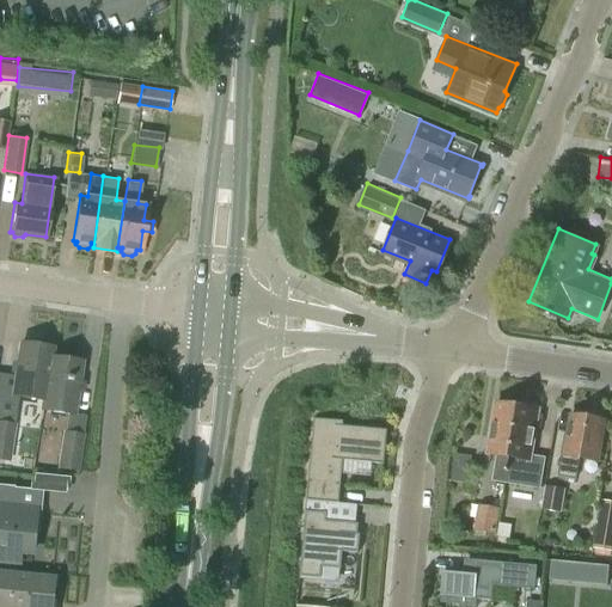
[(12,393),(41,398),(49,345),(20,341),(12,393)]
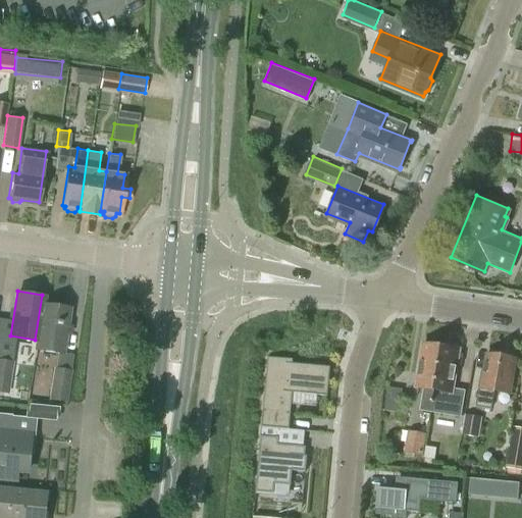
[(42,295),(35,340),(37,340),(35,348),(61,352),(68,307),(43,303),(44,295),(42,295)]
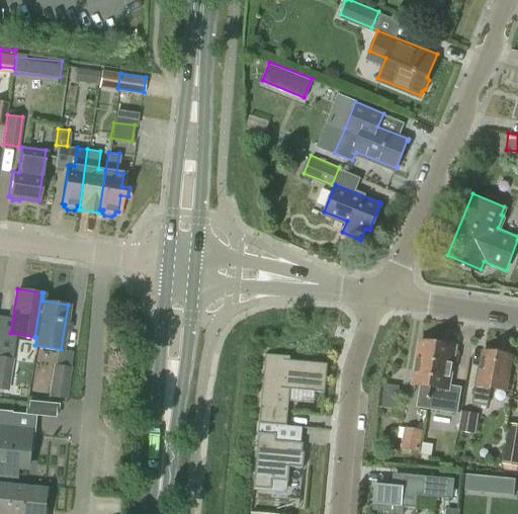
[(420,339),(413,382),(419,383),(416,405),(419,405),(426,407),(428,407),(438,342),(420,339)]
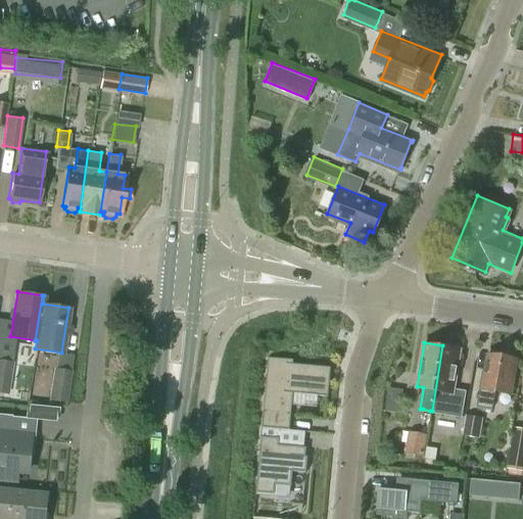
[(460,347),(442,345),(432,411),(461,416),(466,388),(454,386),(460,347)]
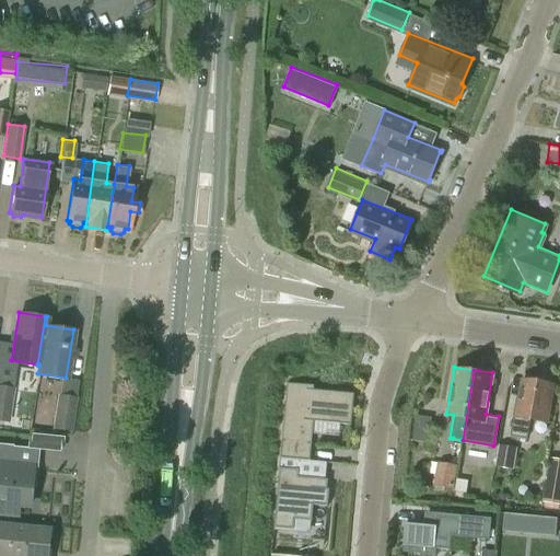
[(518,396),(516,396),(513,415),(511,432),(527,436),(531,417),(546,420),(552,383),(522,378),(518,396)]
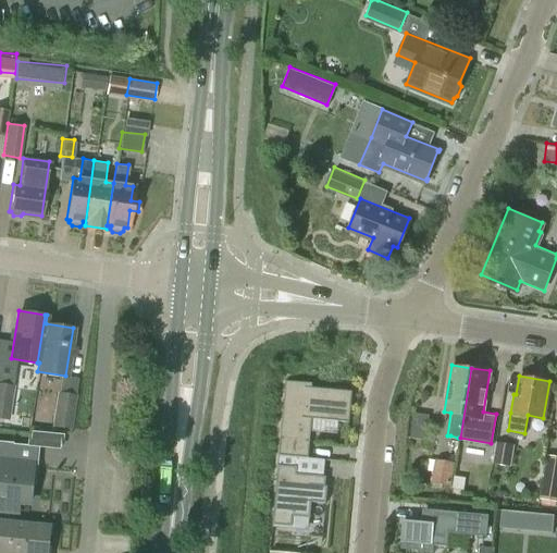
[(285,379),(280,435),(310,439),(312,416),(349,419),(353,390),(307,385),(307,381),(285,379)]
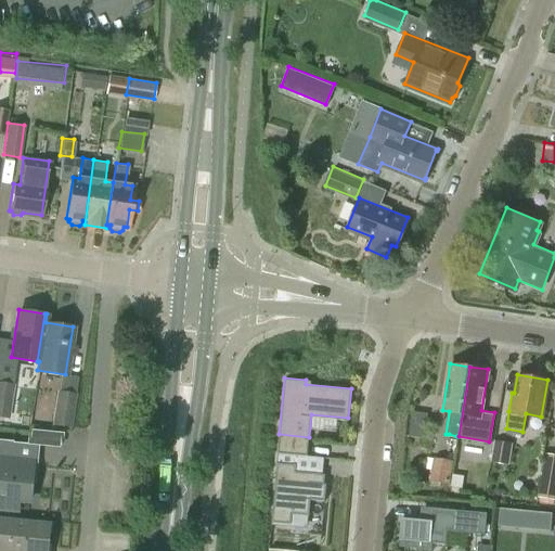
[(0,414),(9,417),(14,382),(0,379),(0,414)]
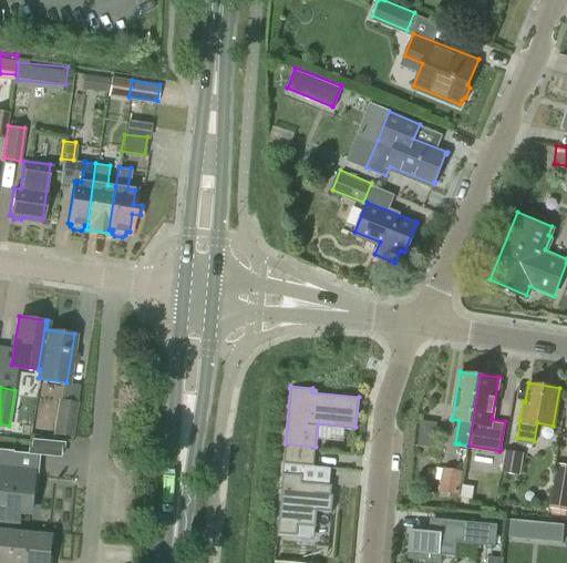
[(58,397),(52,432),(72,436),(78,400),(58,397)]
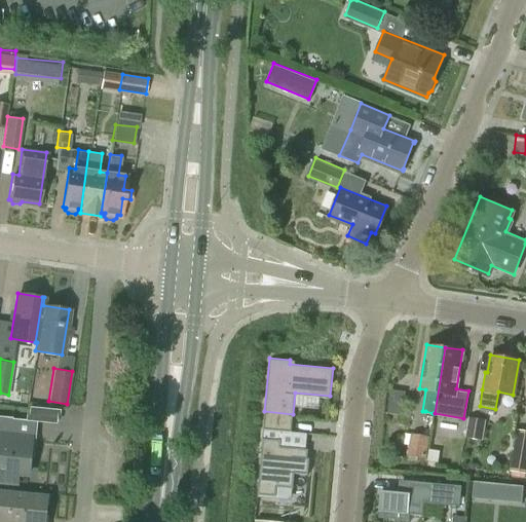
[(0,479),(14,481),(15,472),(28,473),(32,436),(11,434),(13,415),(0,413),(0,479)]
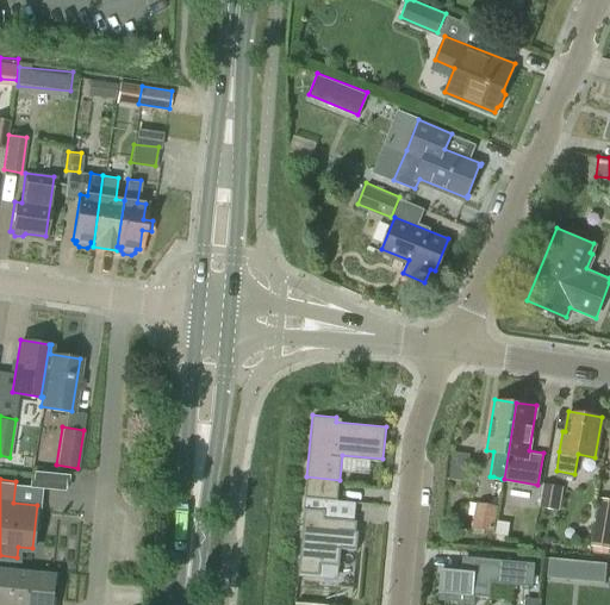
[(539,505),(559,509),(562,484),(542,480),(539,505)]
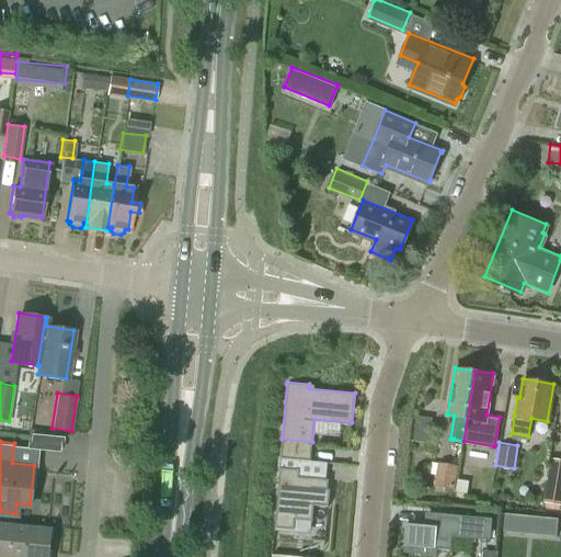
[(560,457),(550,456),(547,482),(560,484),(560,457)]
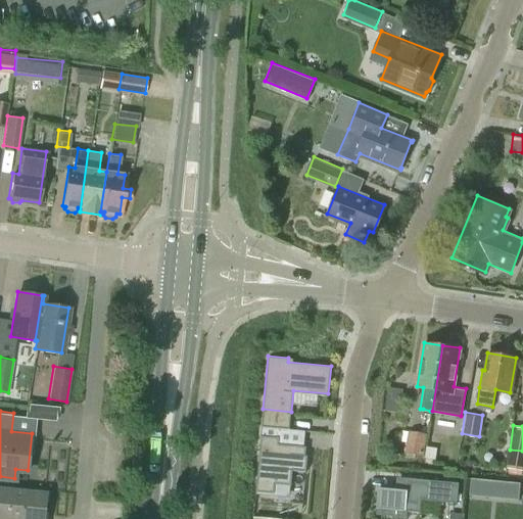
[(423,454),(426,432),(419,431),(402,429),(400,439),(406,439),(403,452),(423,454)]
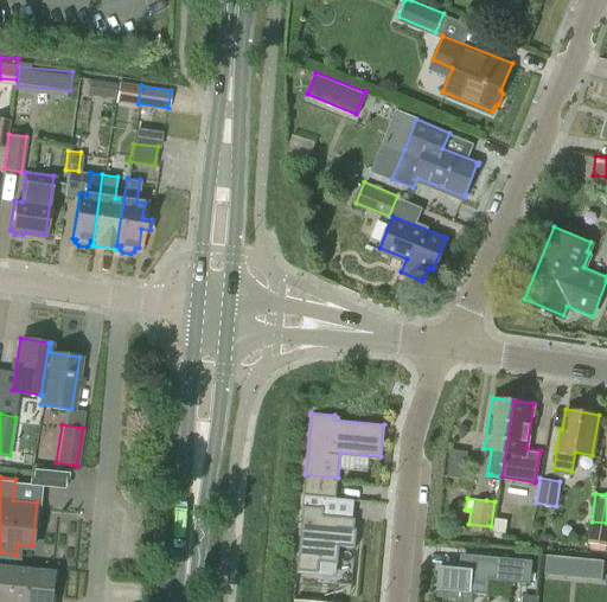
[(302,504),(296,568),(298,568),(318,570),(318,559),(337,561),(339,544),(355,545),(357,526),(355,526),(355,516),(323,513),(324,505),(302,504)]
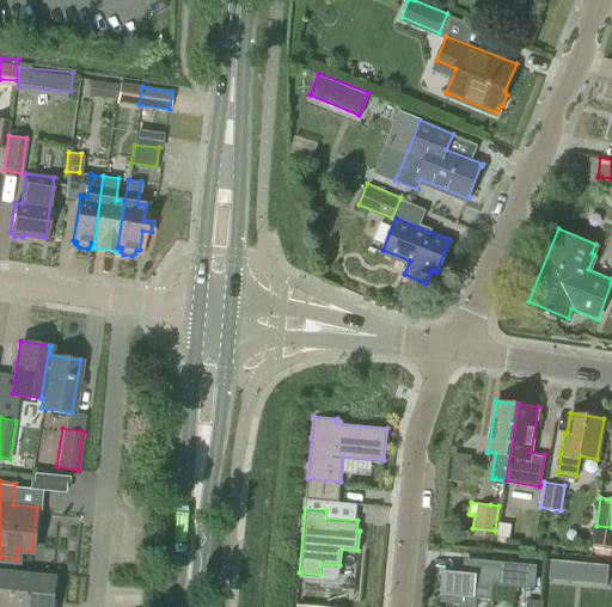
[(512,534),(515,520),(500,516),(496,531),(512,534)]
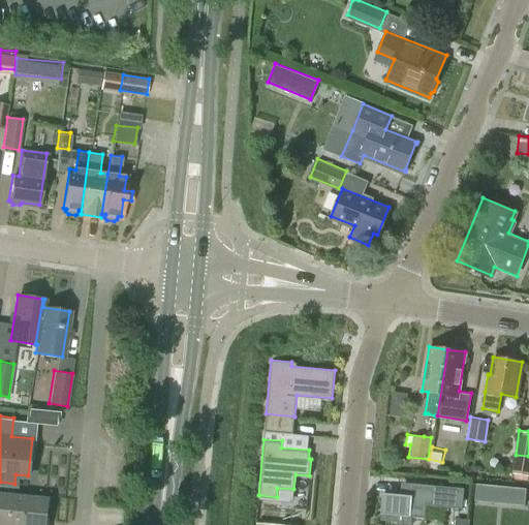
[(380,513),(380,519),(397,520),(396,524),(411,524),(412,516),(425,517),(426,504),(462,507),(464,487),(408,482),(407,494),(400,494),(382,492),(380,513)]
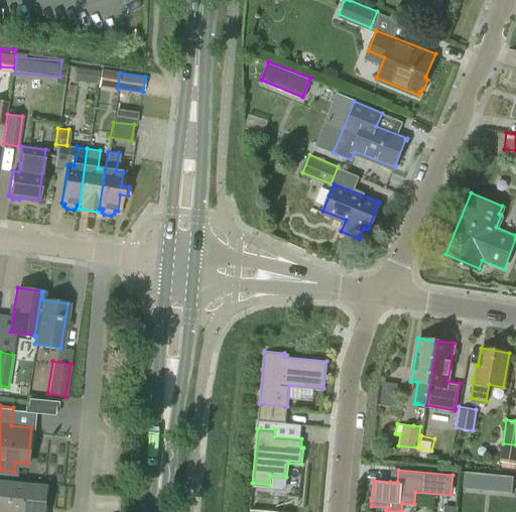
[(513,475),(500,474),(498,487),(512,488),(513,475)]
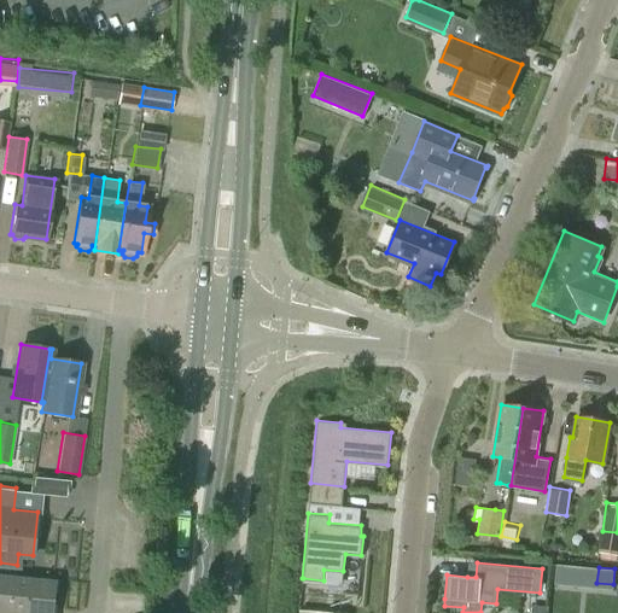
[(0,612),(50,612),(53,582),(0,577),(0,612)]
